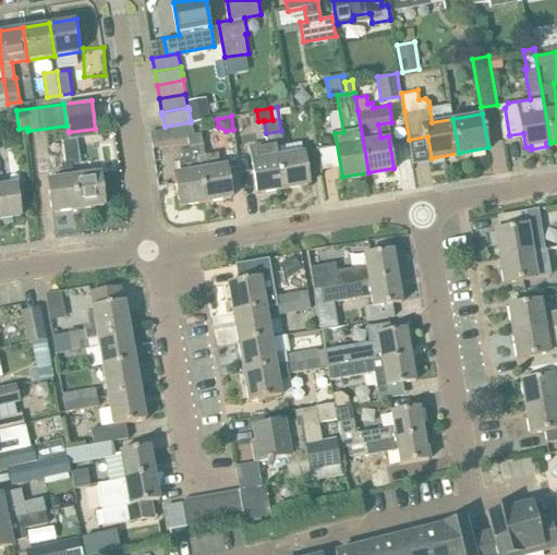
[(171,128),(153,131),(155,144),(173,141),(171,128)]
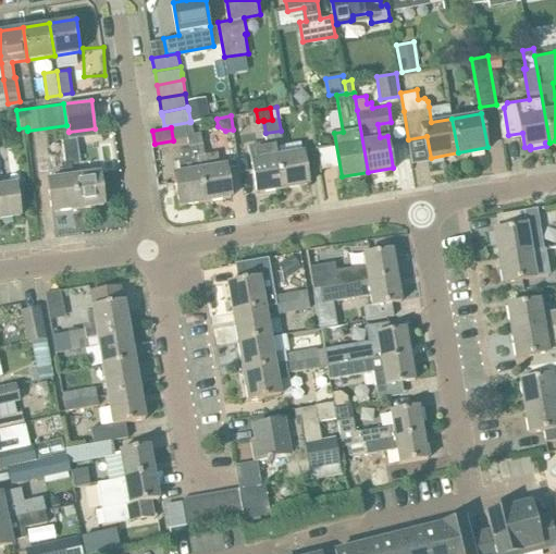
[(187,133),(189,145),(202,142),(200,131),(187,133)]
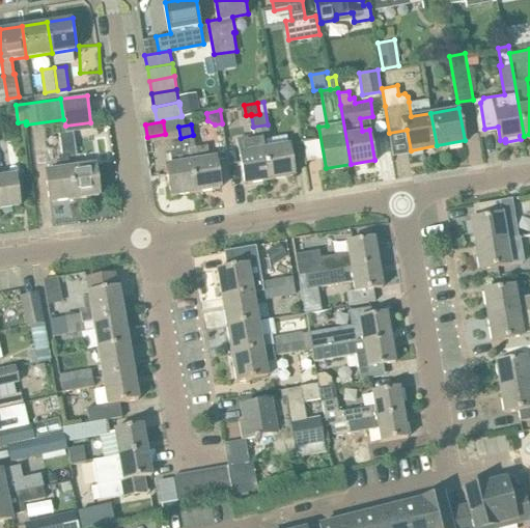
[(270,176),(265,147),(262,136),(270,135),(268,124),(253,127),(254,134),(239,137),(245,181),(270,176)]
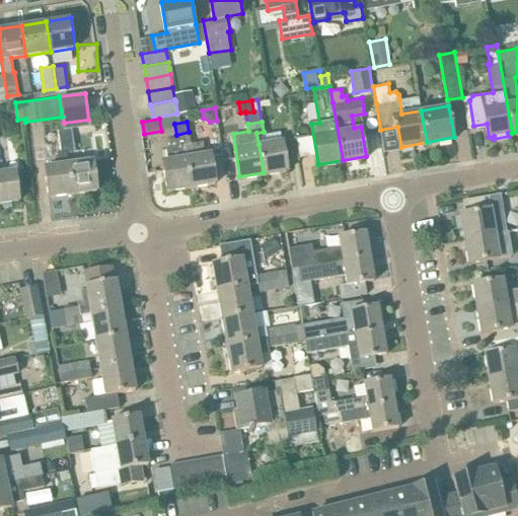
[(64,128),(59,129),(60,140),(71,138),(73,138),(72,127),(64,128)]
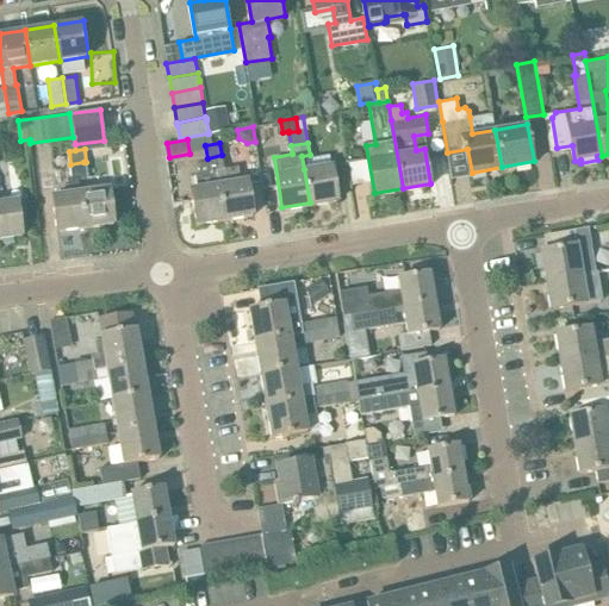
[(222,155),(207,158),(209,162),(199,164),(200,170),(196,172),(198,187),(191,188),(197,222),(225,218),(217,169),(224,168),(222,155)]
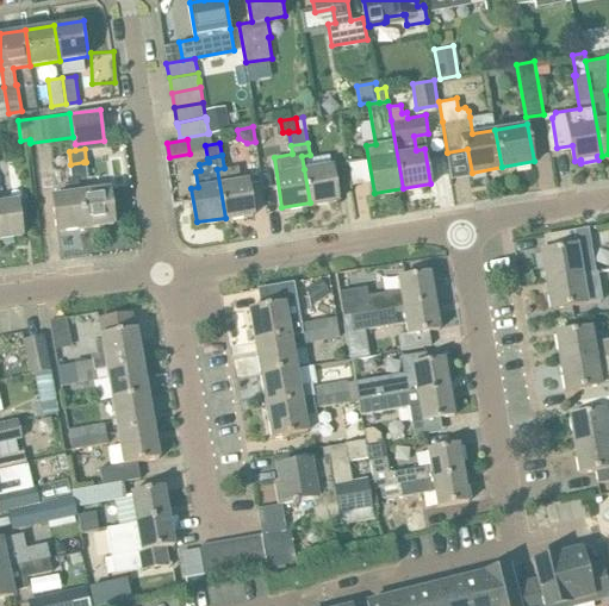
[(84,162),(70,164),(72,176),(68,177),(69,192),(51,194),(56,229),(85,225),(80,191),(78,175),(87,174),(86,162),(84,162)]
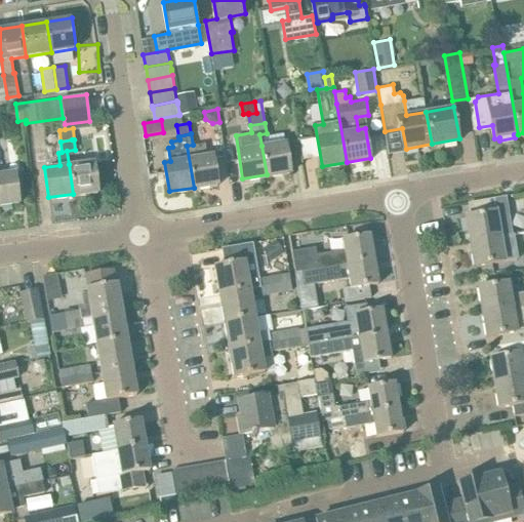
[(262,146),(267,174),(290,170),(286,142),(262,146)]
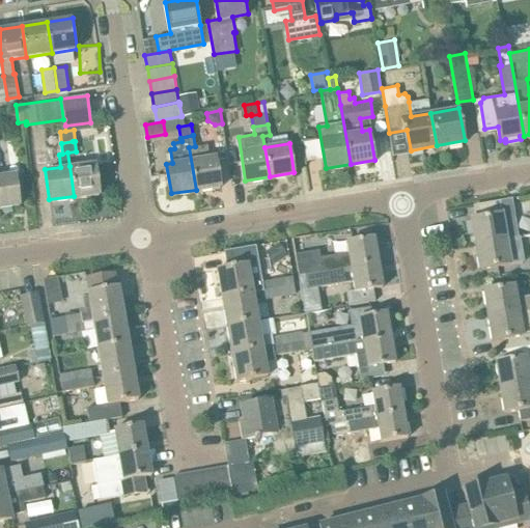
[(206,144),(195,146),(189,147),(196,190),(220,185),(215,156),(208,157),(206,144)]
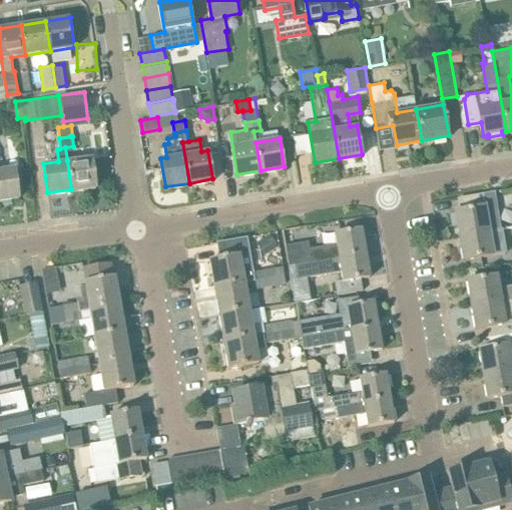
[(91,157),(67,160),(71,189),(95,186),(91,157)]
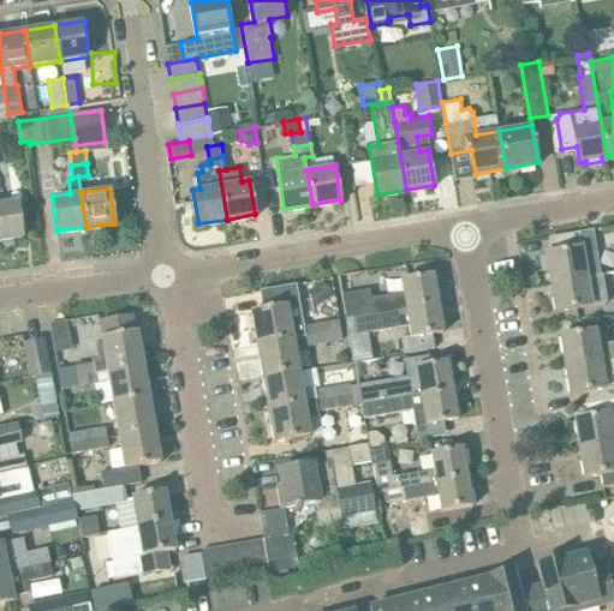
[(0,238),(22,235),(17,201),(1,203),(0,196),(0,238)]
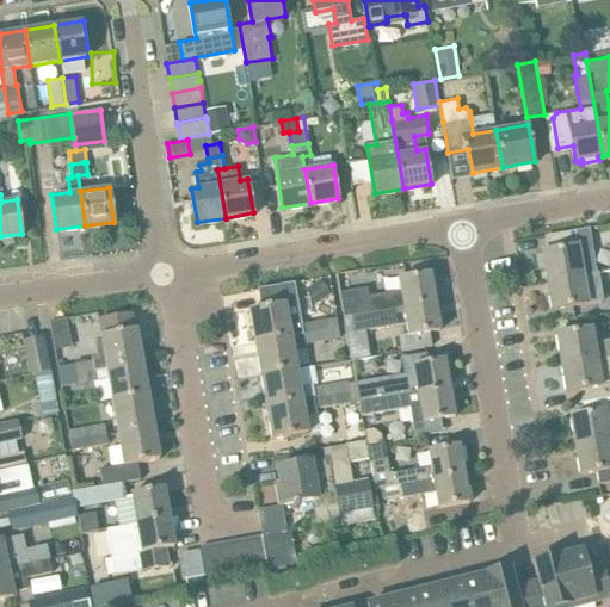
[(548,233),(550,249),(542,251),(547,280),(584,274),(581,261),(587,260),(595,251),(590,225),(548,233)]
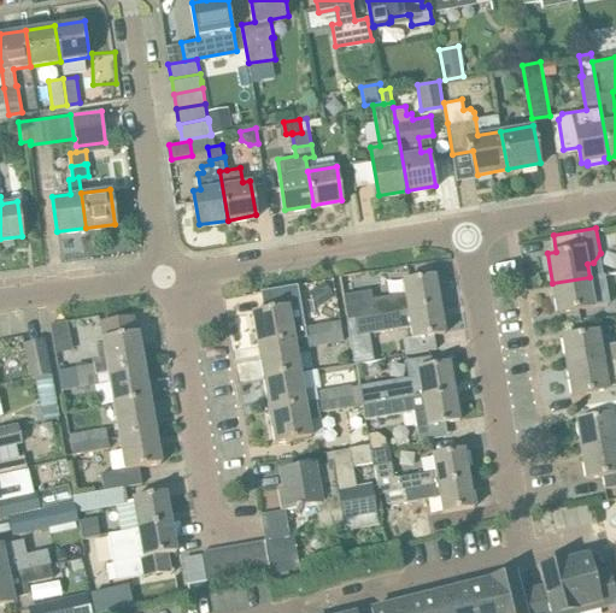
[(351,318),(441,302),(436,273),(403,280),(405,292),(373,298),(370,289),(344,294),(348,318),(350,317),(351,318)]
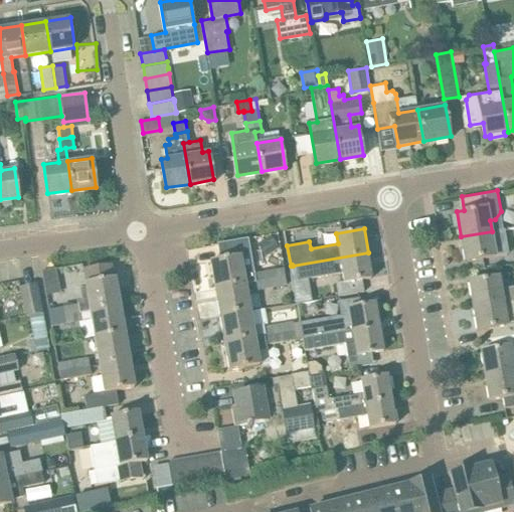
[(492,231),(461,236),(465,260),(495,254),(492,231)]
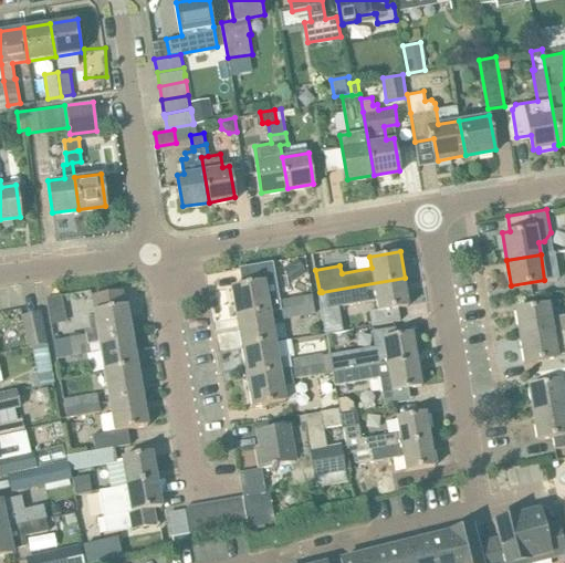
[(409,304),(405,278),(322,292),(324,306),(377,298),(378,308),(369,310),(372,324),(401,319),(399,305),(409,304)]
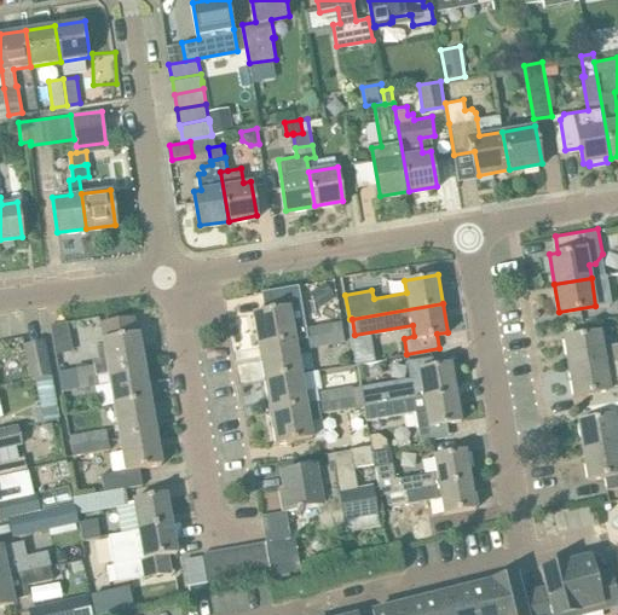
[(259,344),(295,338),(306,336),(342,330),(341,320),(306,326),(305,321),(293,324),(290,305),(253,312),(259,344)]
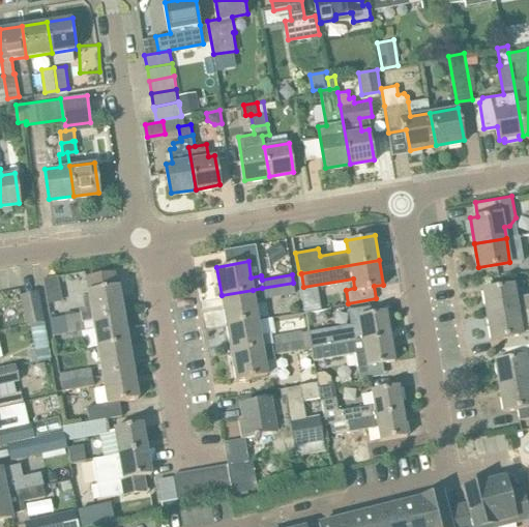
[(85,304),(79,306),(80,312),(82,312),(83,320),(93,318),(124,313),(119,284),(117,284),(114,270),(86,275),(88,289),(88,291),(82,293),(85,304)]
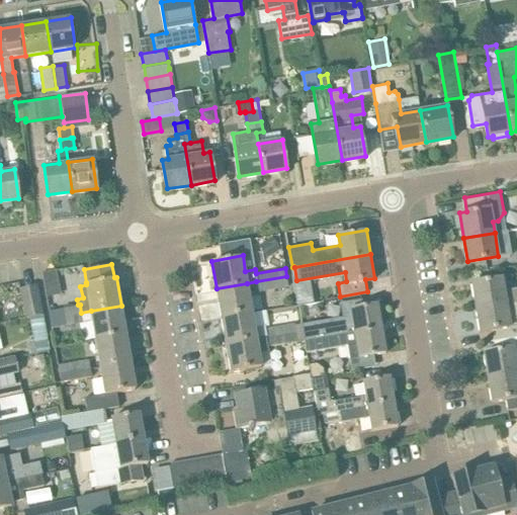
[(256,281),(256,282),(258,291),(288,286),(286,276),(256,281)]
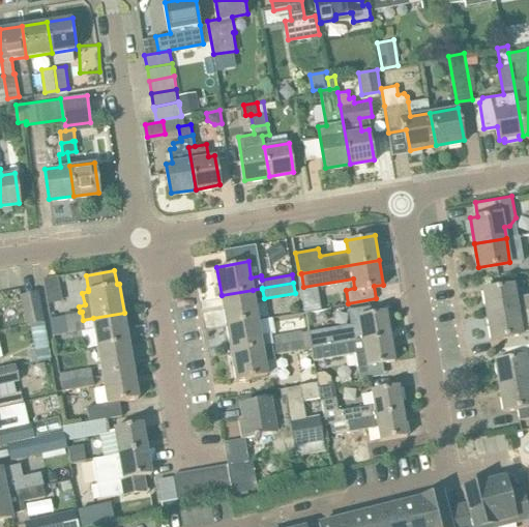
[(486,314),(528,306),(528,293),(516,296),(513,284),(481,289),(486,314)]
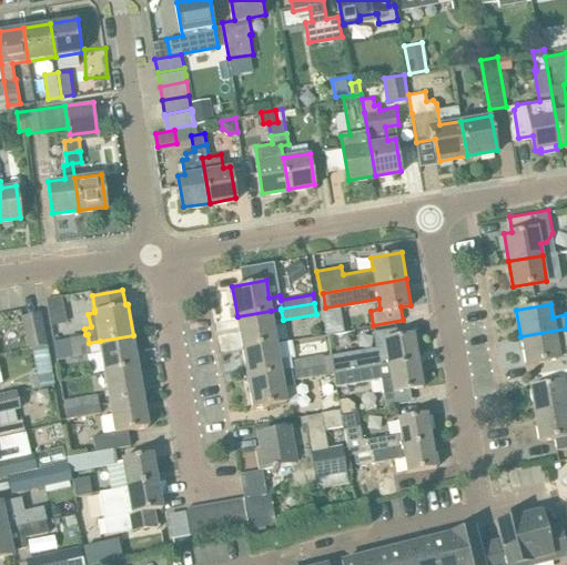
[(32,345),(47,342),(40,310),(21,314),(28,347),(31,346),(32,345)]
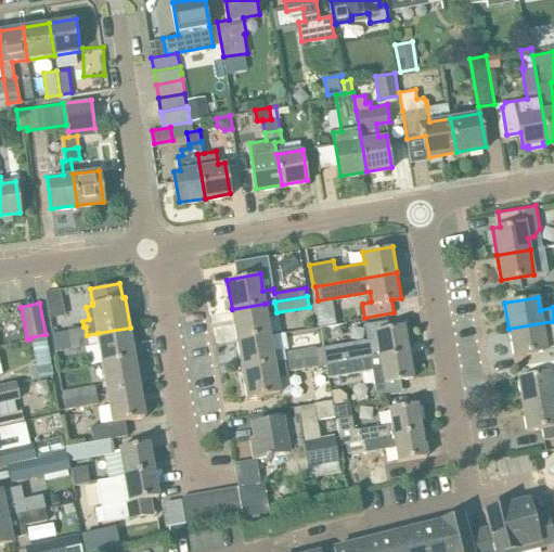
[(270,333),(266,304),(265,304),(232,309),(237,338),(270,333)]
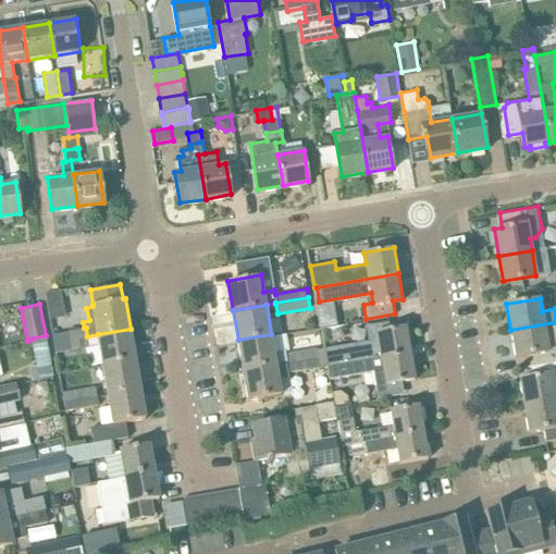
[(407,327),(391,329),(390,321),(366,324),(367,327),(368,327),(371,342),(325,349),(325,347),(324,347),(328,367),(411,353),(407,327)]
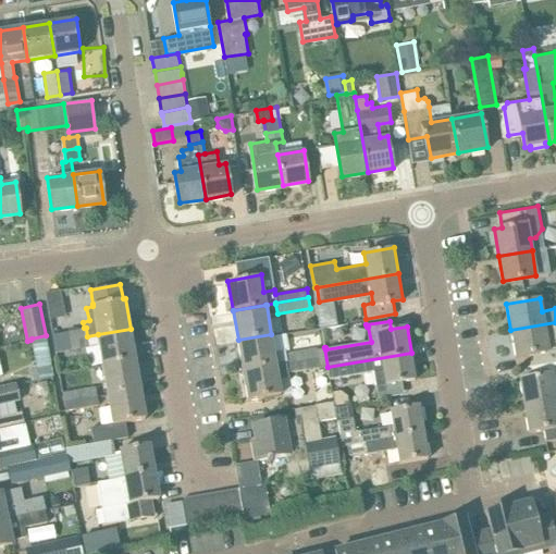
[(555,322),(510,330),(515,356),(529,354),(531,365),(555,360),(555,322)]
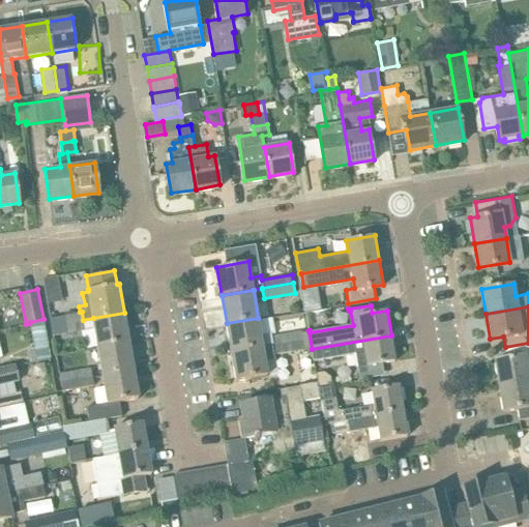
[(69,322),(67,323),(68,331),(85,327),(83,320),(82,312),(80,312),(80,313),(68,315),(69,322)]
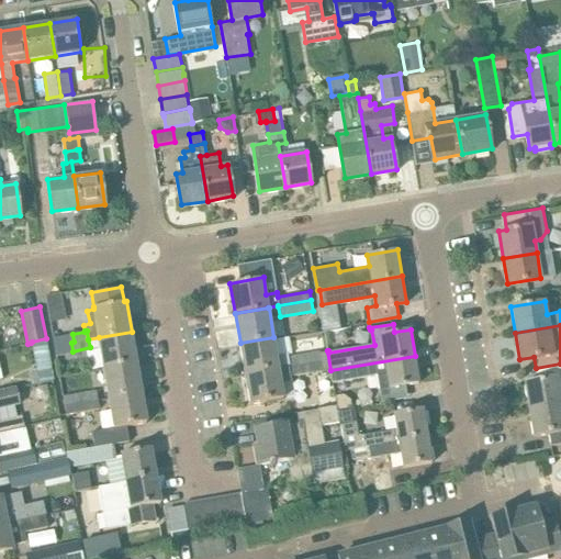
[(132,332),(99,337),(104,367),(136,360),(132,332)]
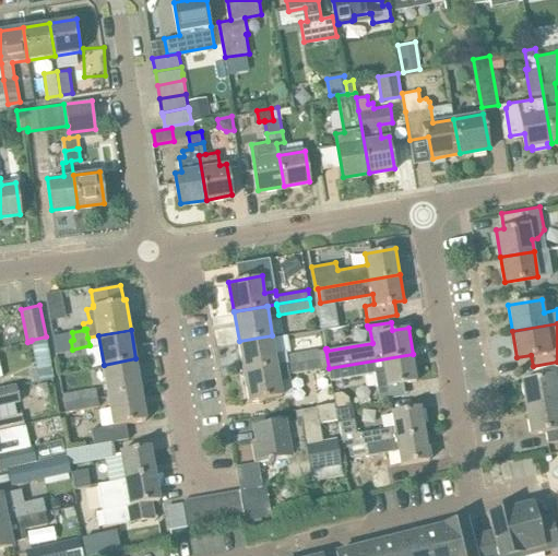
[(72,332),(52,335),(56,353),(72,350),(71,341),(73,340),(72,332)]
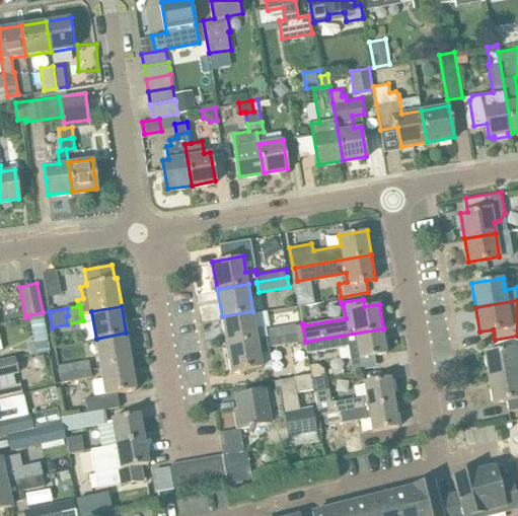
[(222,316),(227,344),(297,332),(295,323),(266,328),(263,311),(253,312),(252,311),(222,316)]
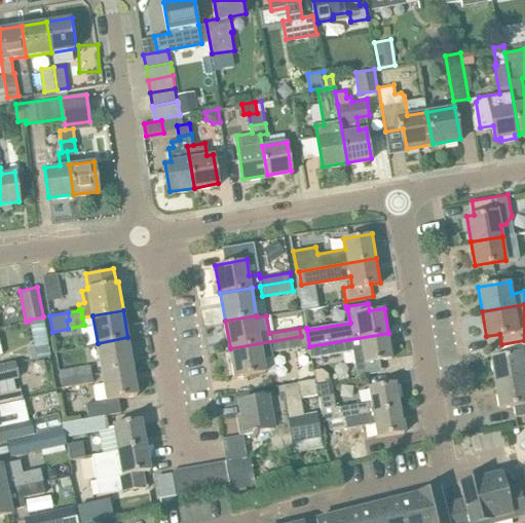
[(30,320),(29,321),(30,321),(34,343),(27,345),(29,358),(50,355),(43,316),(30,320)]
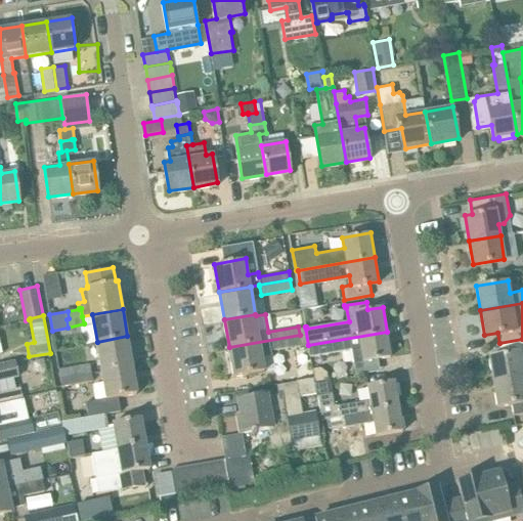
[(387,332),(308,345),(310,355),(352,348),(354,361),(391,355),(387,332)]
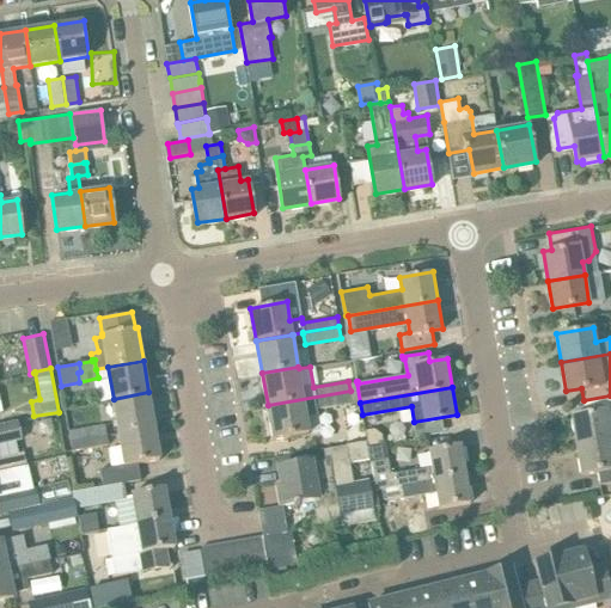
[(310,431),(306,413),(317,411),(317,406),(352,400),(350,391),(268,405),(273,438),(310,431)]
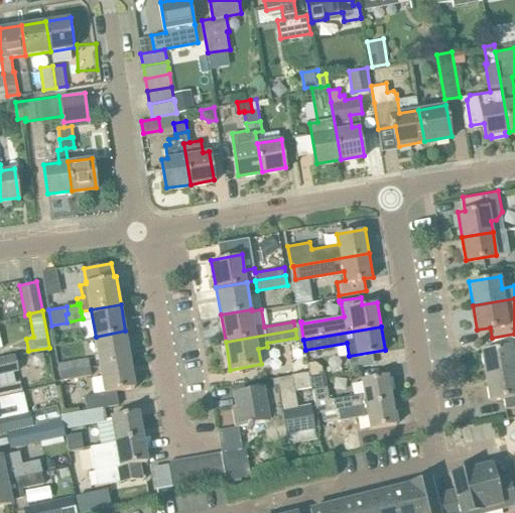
[(125,331),(96,337),(100,364),(130,358),(125,331)]
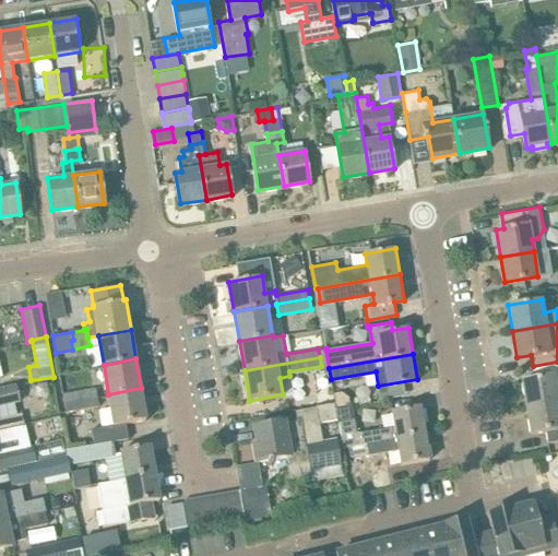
[(557,391),(555,375),(557,374),(557,362),(533,366),(535,378),(521,380),(525,406),(557,400),(557,391)]
